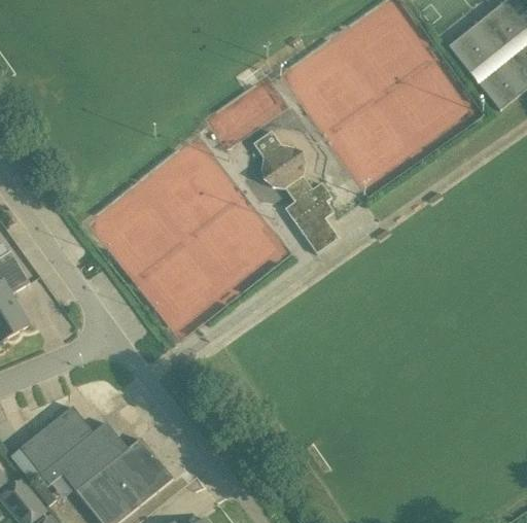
[(526,12),(517,0),(503,0),(448,45),(494,110),(526,84),(526,12)]
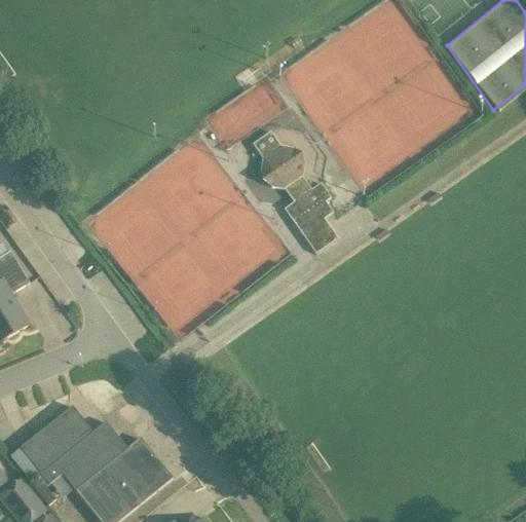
[(323,218),(332,212),(325,200),(330,196),(320,182),(310,189),(301,176),(304,163),(293,147),(279,145),(270,131),(252,143),(262,157),(260,170),(271,186),(284,188),(293,201),(284,208),(314,253),(337,237),(323,218)]
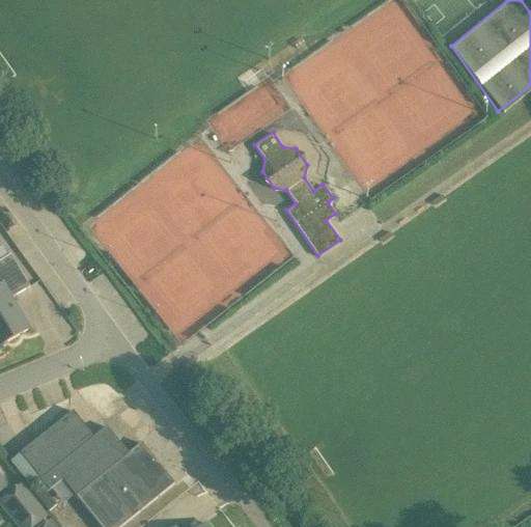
[(10,248),(28,281),(36,276),(19,244),(10,248)]
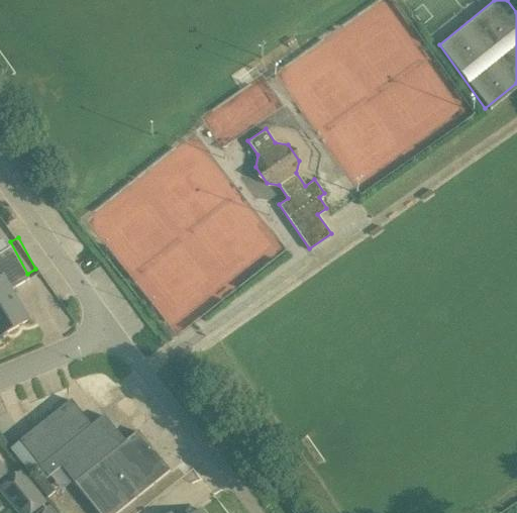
[(0,250),(0,332),(27,317),(9,287),(28,276),(9,245),(0,250)]
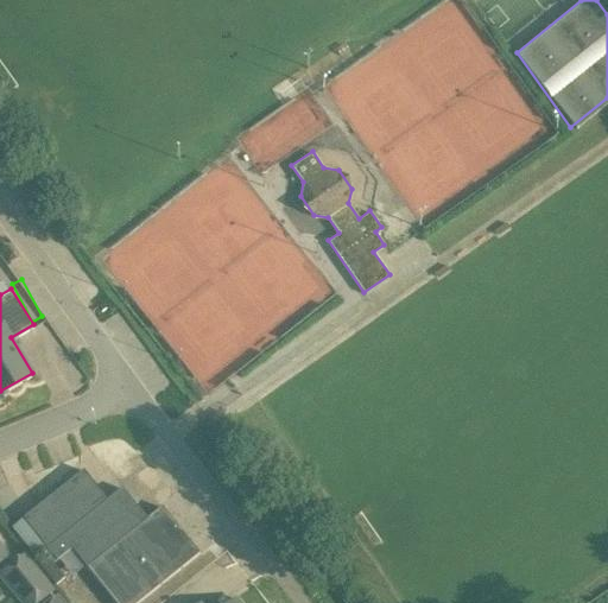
[(48,546),(107,497),(95,482),(83,468),(30,511),(23,515),(48,546)]
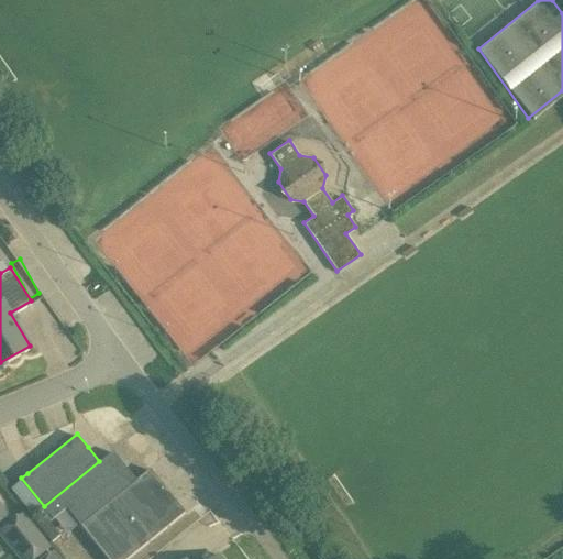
[(80,523),(136,479),(124,464),(113,450),(99,461),(44,506),(53,517),(66,506),(80,523)]
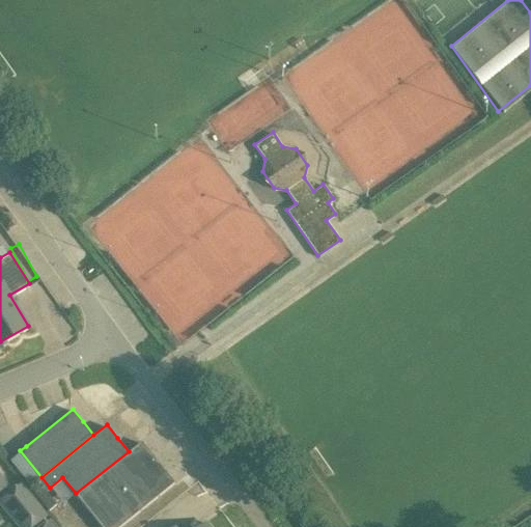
[(103,526),(116,526),(174,481),(164,469),(141,441),(129,451),(76,493),(103,526)]
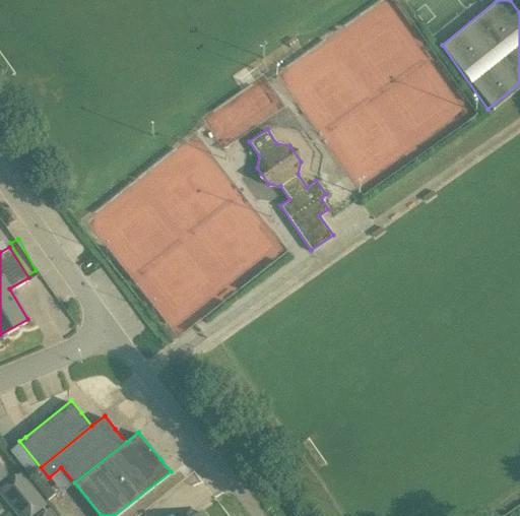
[(0,490),(21,515),(27,515),(45,503),(20,472),(9,482),(4,476),(6,474),(0,465),(0,487),(1,489),(0,490)]
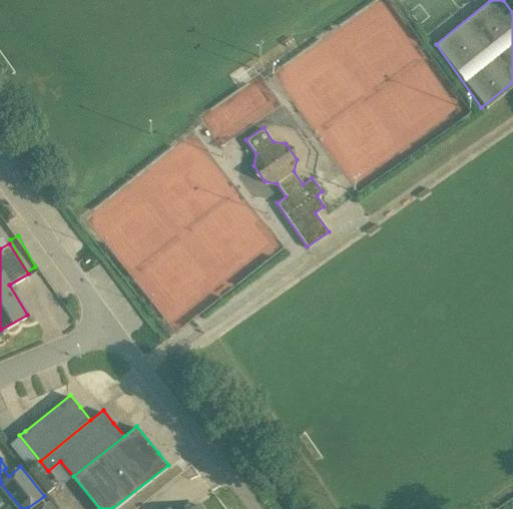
[(54,485),(43,472),(36,478),(47,491),(54,485)]
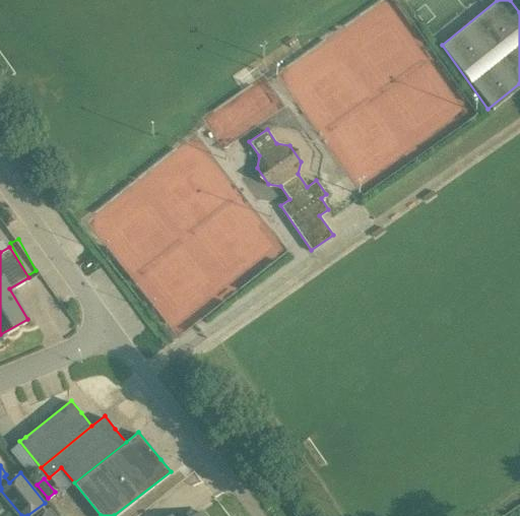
[(57,515),(50,506),(36,515),(57,515)]
